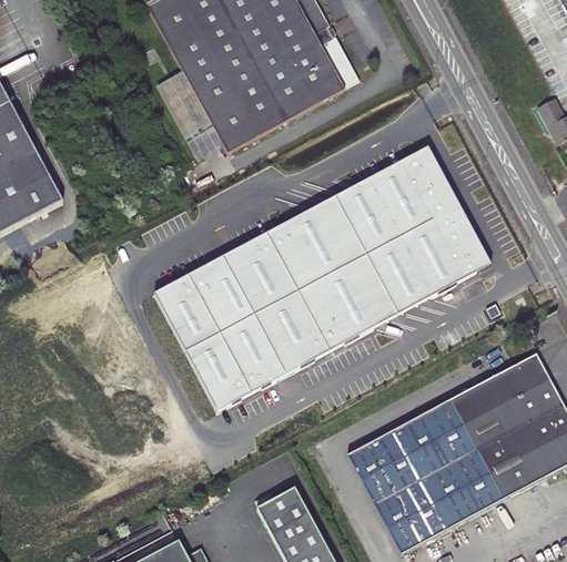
[(145,0),(229,151),(361,78),(336,34),(333,36),(332,33),(336,31),(333,24),(328,27),(327,24),(330,23),(317,0),(145,0)]
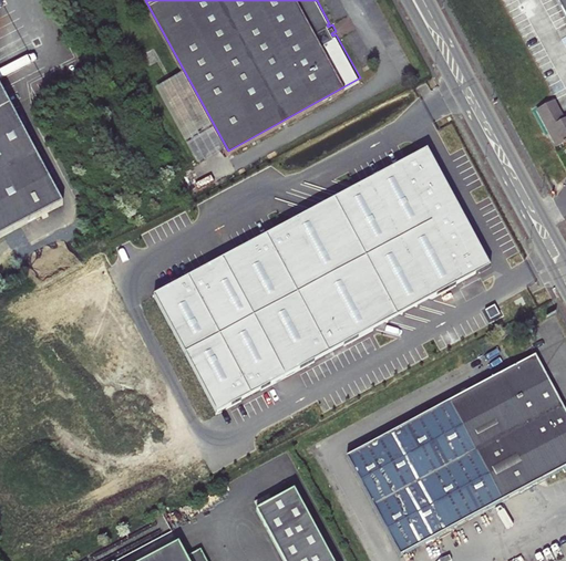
[(339,14),(345,27),(356,23),(351,10),(339,14)]
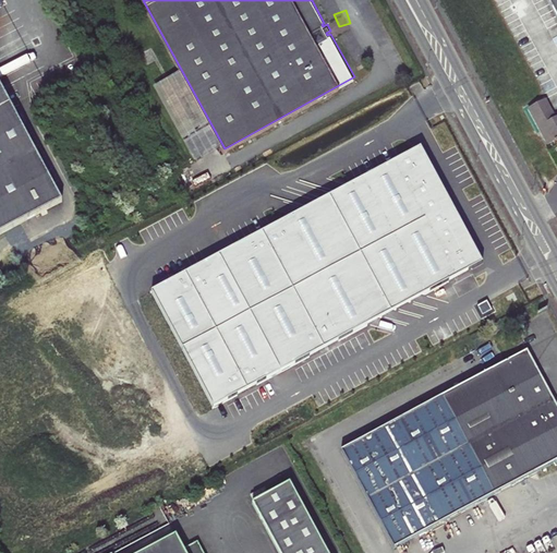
[(0,228),(62,195),(0,80),(0,228)]
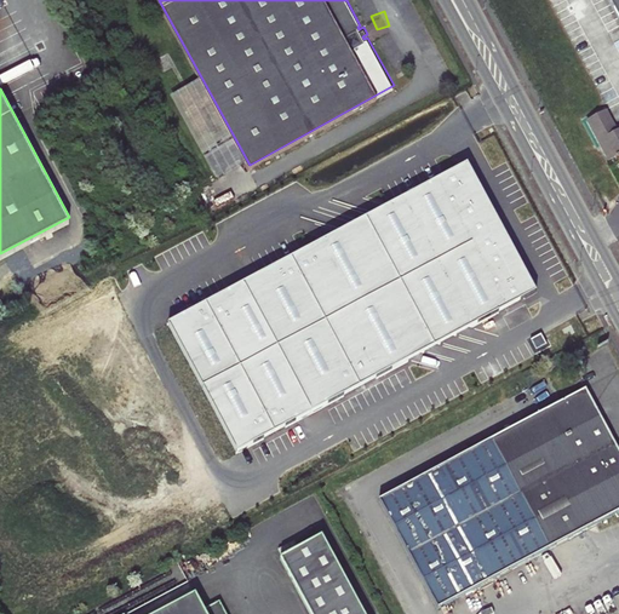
[(606,105),(588,116),(608,154),(618,149),(618,126),(606,105)]
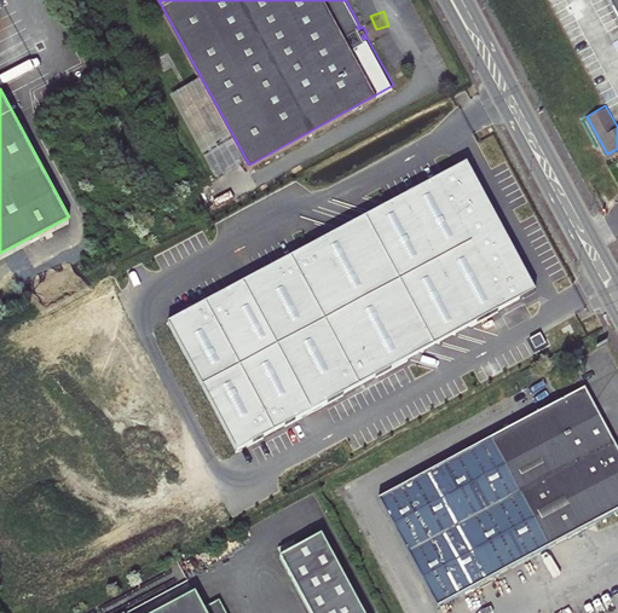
[(523,298),(454,169),(171,323),(240,450),(523,298)]
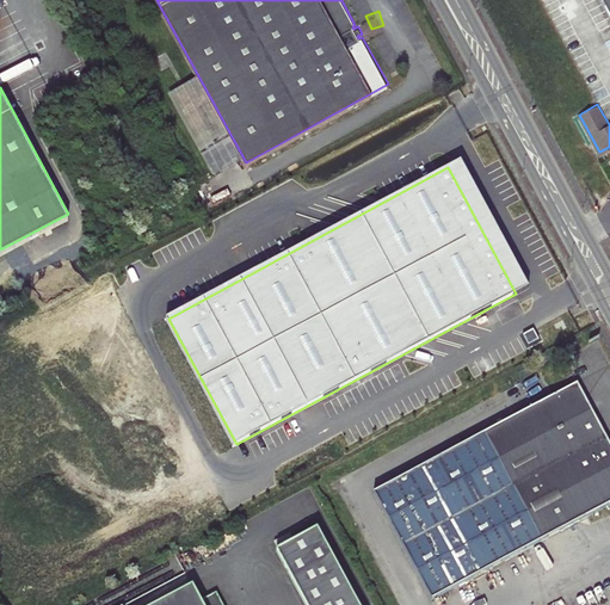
[(49,232),(54,241),(71,235),(67,224),(49,232)]
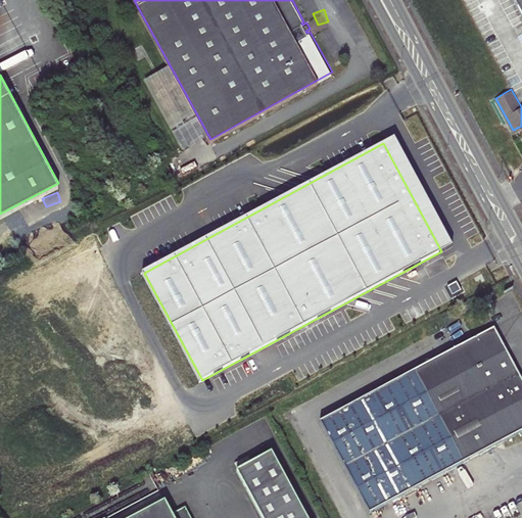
[(370,509),(495,442),(521,427),(521,373),(494,323),(320,417),(370,509)]
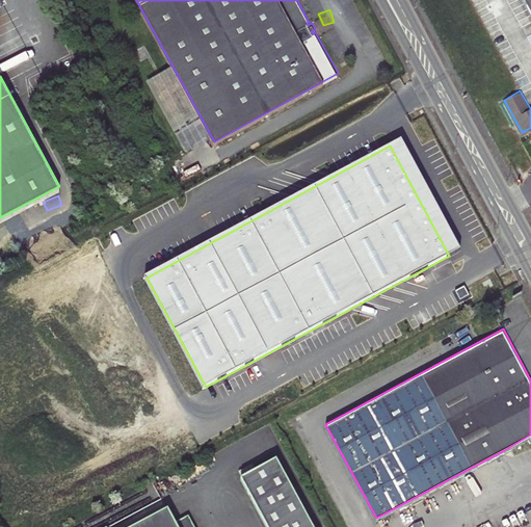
[(329,440),(321,444),(328,457),(337,453),(329,440)]
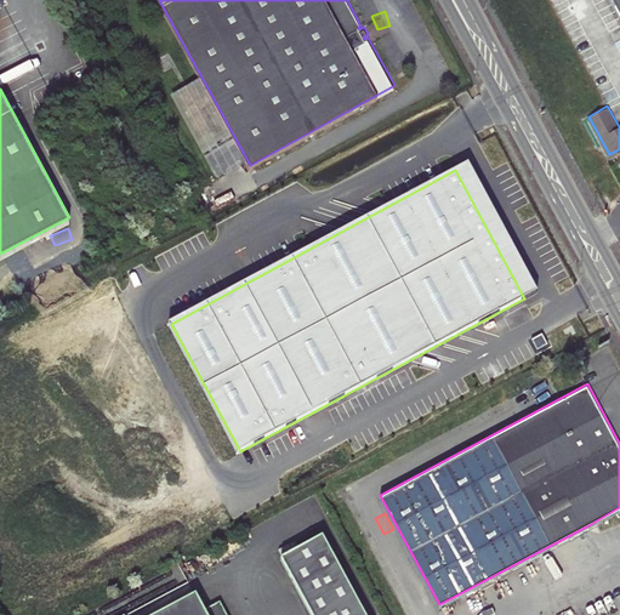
[(367,614),(325,534),(283,556),(313,614),(367,614)]
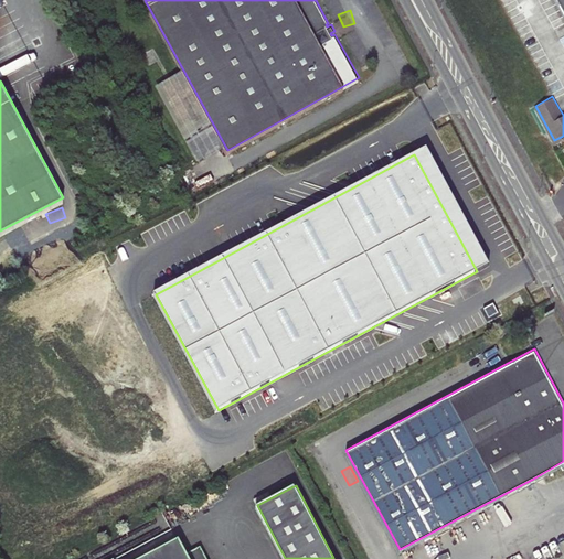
[(208,558),(200,544),(185,551),(179,538),(138,558),(208,558)]
